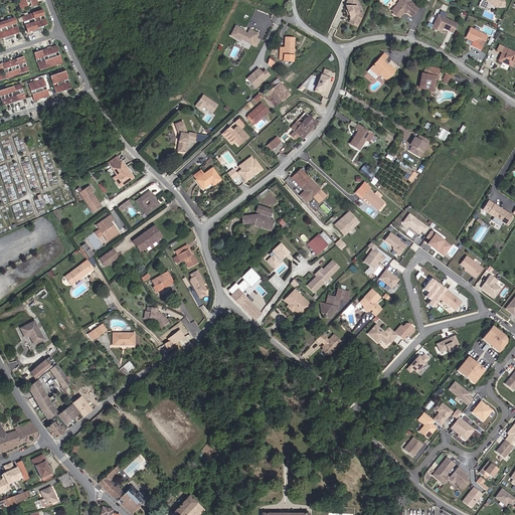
[(37,3),(36,0),(18,0),(19,1),(17,2),(20,9),(27,6),(26,2),(29,1),(30,5),(37,3)]
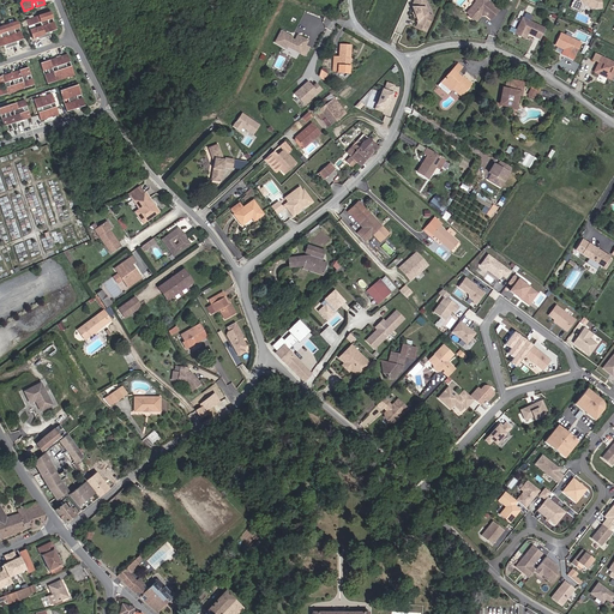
[(425,16),(427,13),(425,6),(426,1),(423,0),(413,0),(411,6),(414,11),(415,12),(416,13),(415,14),(417,20),(416,25),(426,29),(429,19),(425,18),(425,16)]
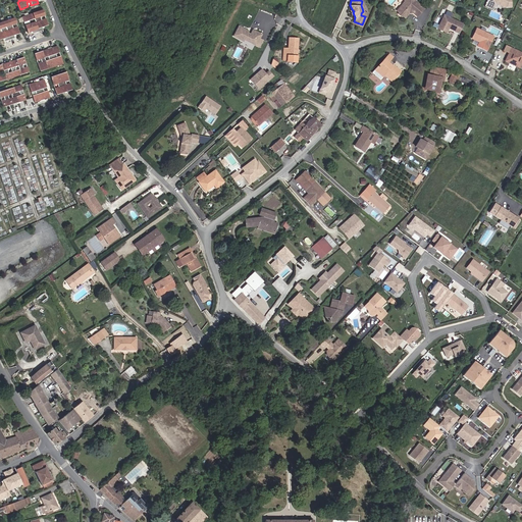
[(428,11),(422,7),(418,3),(417,0),(407,0),(407,3),(400,13),(401,14),(401,16),(404,19),(407,18),(409,20),(412,16),(412,13),(416,13),(416,15),(421,19),(428,11)]
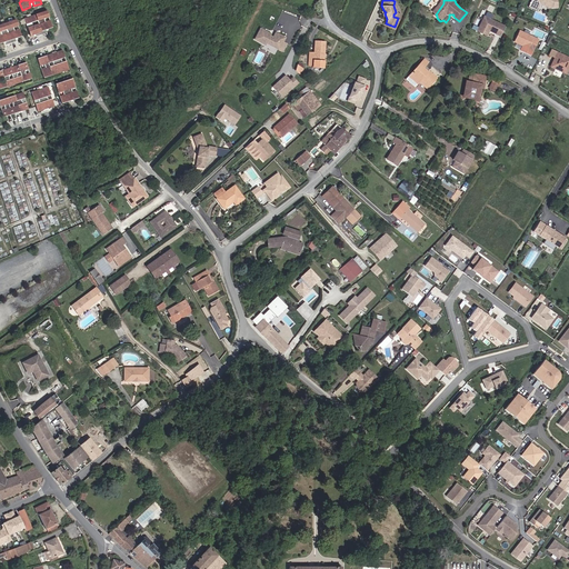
[(538,2),(533,0),(530,8),(539,11),(542,6),(550,9),(557,8),(556,0),(537,0),(539,1),(538,2)]
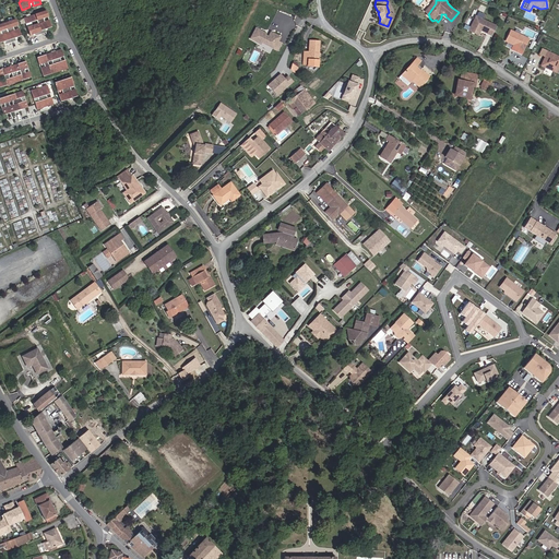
[(44,32),(49,30),(47,21),(43,22),(42,20),(46,18),(44,11),(22,19),(24,25),(28,23),(30,26),(25,28),(28,37),(34,35),(35,36),(44,33),(44,32)]
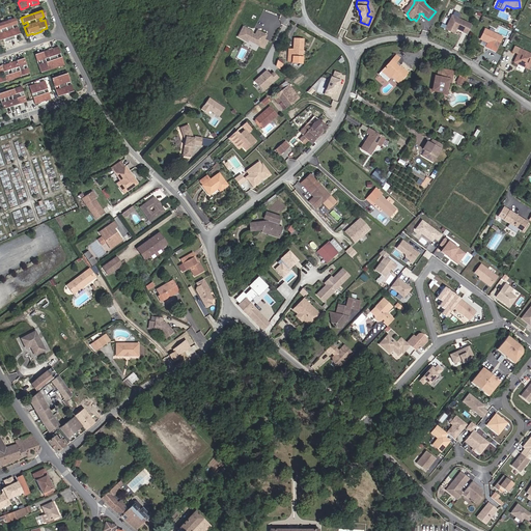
[(471,35),(475,27),(455,18),(449,32),(456,35),(458,30),(460,30),(463,30),(462,32),(471,35)]
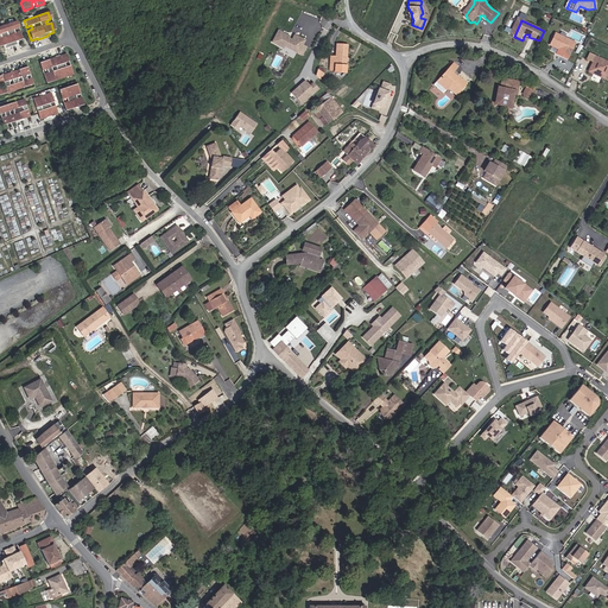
[(16,21),(0,26),(0,35),(1,38),(0,38),(0,48),(5,46),(6,49),(16,45),(14,43),(21,40),(19,32),(14,35),(13,31),(18,29),(16,21)]
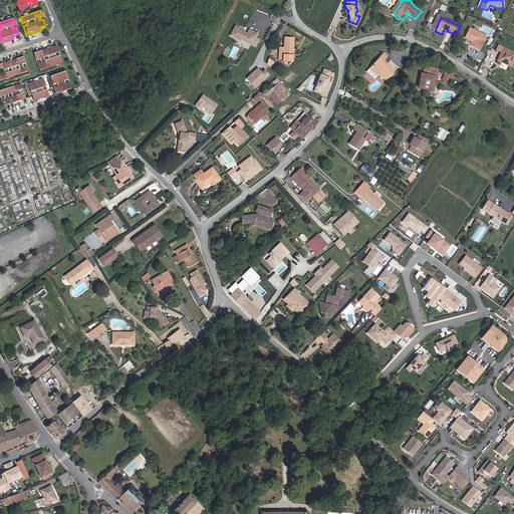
[(247,41),(256,46),(259,39),(256,37),(258,34),(249,29),(247,34),(244,32),(245,30),(236,26),(231,35),(240,40),(242,36),(246,37),(247,41)]
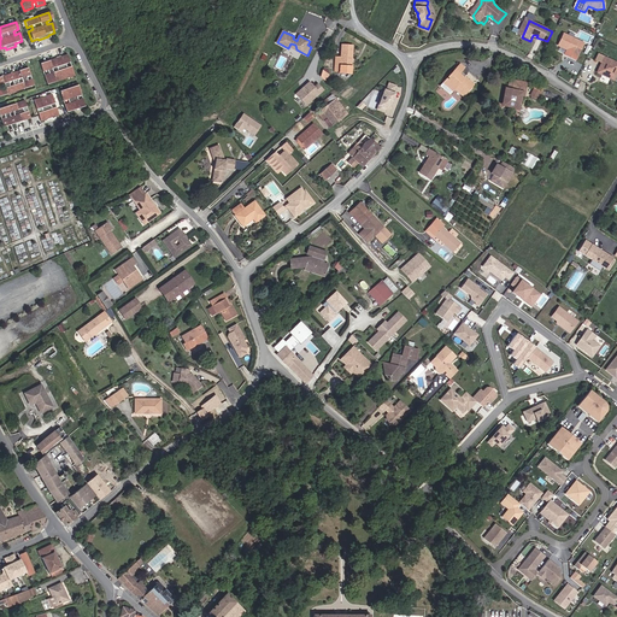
[(577,59),(585,43),(565,34),(559,45),(569,50),(566,54),(577,59)]
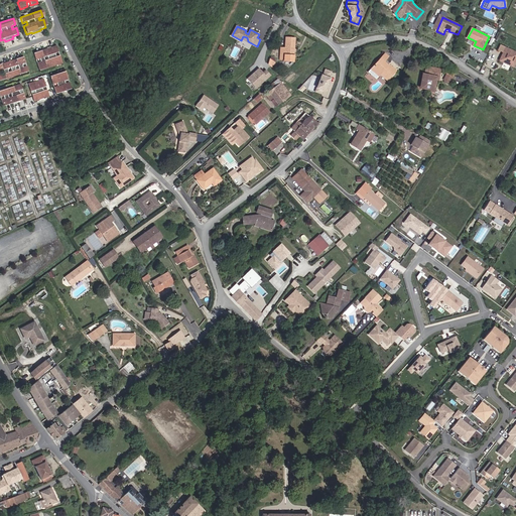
[(284,55),(294,56),(295,38),(285,37),(285,47),(280,47),(279,60),(284,60),(284,55)]
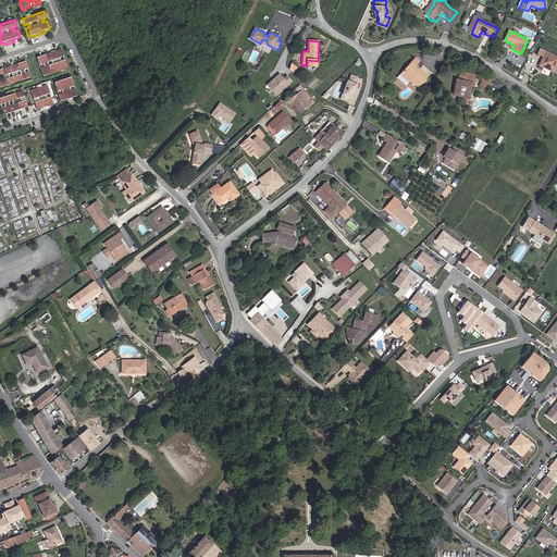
[(69,69),(65,60),(62,62),(61,59),(64,57),(62,49),(45,54),(48,63),(51,61),(52,64),(49,66),(51,74),(69,69)]
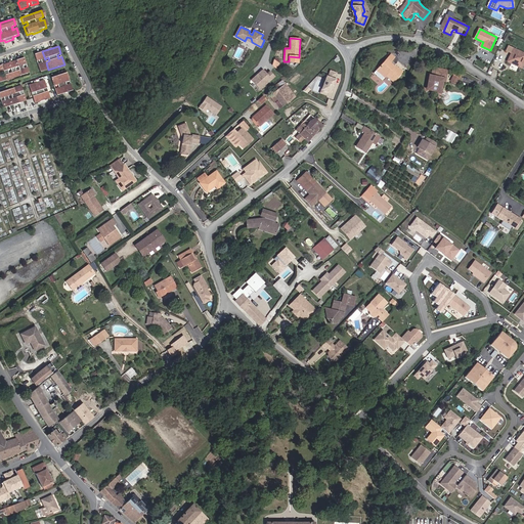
[(523,52),(515,48),(509,61),(523,69),(523,66),(523,52)]
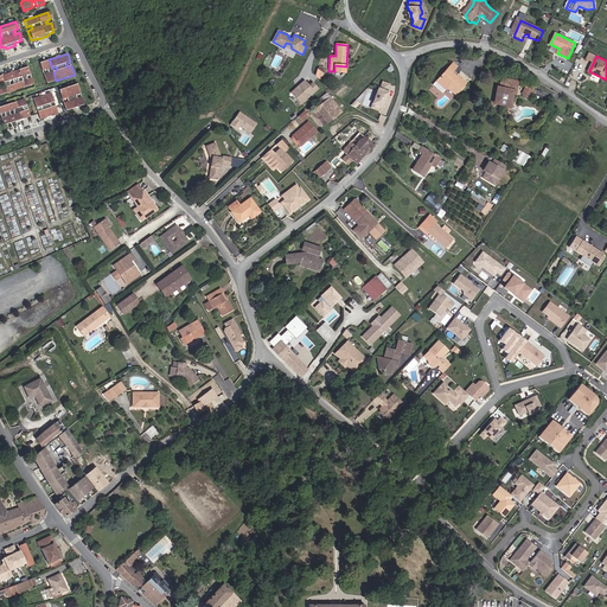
[(56,81),(53,72),(52,69),(49,59),(40,63),(43,71),(48,70),(49,74),(44,75),(48,84),(56,81)]
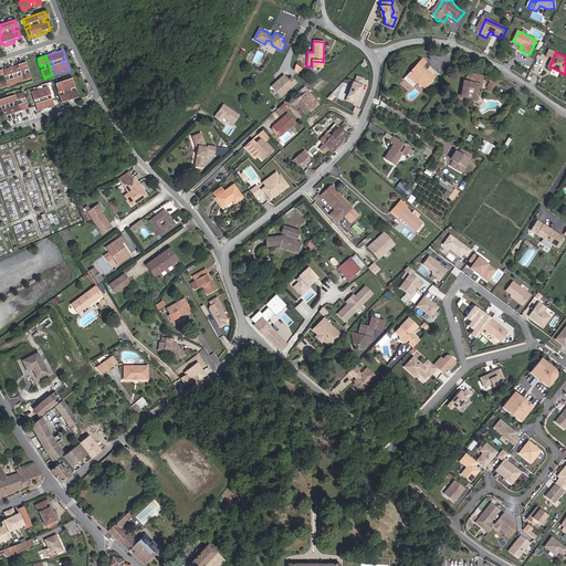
[(417,82),(426,88),(435,77),(427,72),(427,73),(421,67),(427,62),(422,59),(405,80),(412,86),(417,82)]
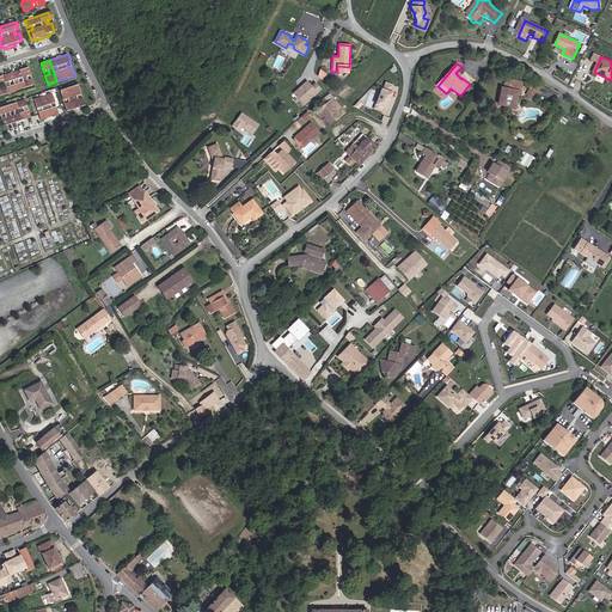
[(28,67),(19,71),(22,78),(23,81),(25,89),(34,85),(31,78),(28,79),(26,75),(30,74),(28,67)]
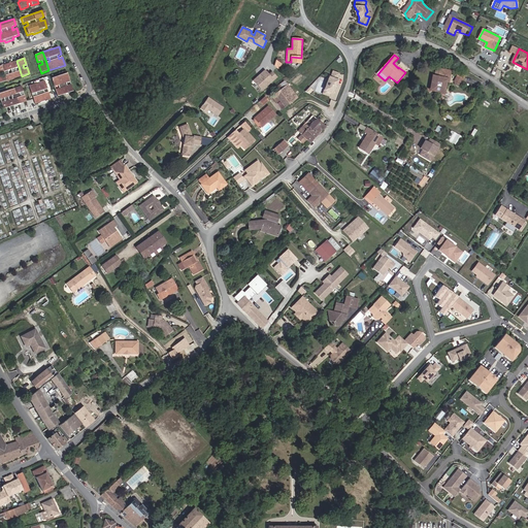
[(17,61),(8,64),(10,70),(11,72),(13,78),(22,76),(20,70),(17,71),(15,68),(19,67),(17,61)]
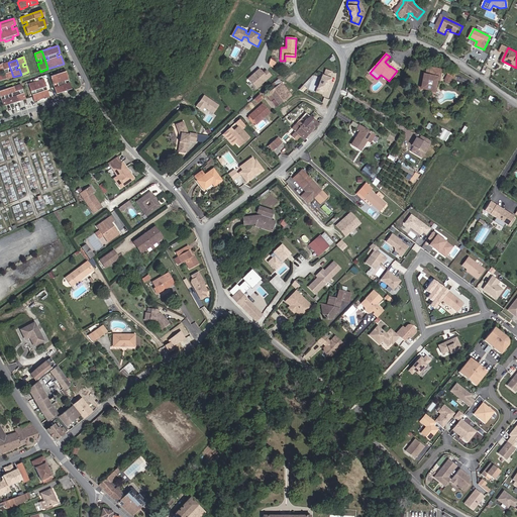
[(8,63),(0,65),(2,71),(3,74),(5,80),(13,77),(11,71),(8,72),(7,70),(10,69),(8,63)]
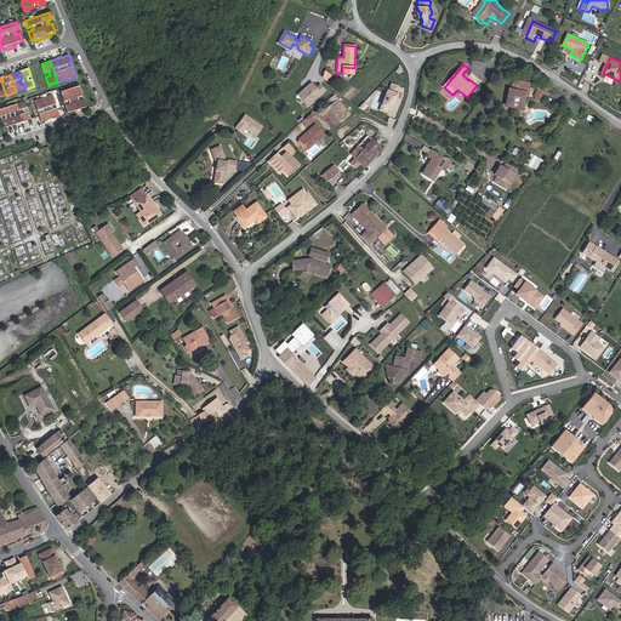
[(525,106),(524,104),(528,84),(517,81),(516,91),(508,90),(505,107),(517,108),(517,110),(524,112),(525,106)]
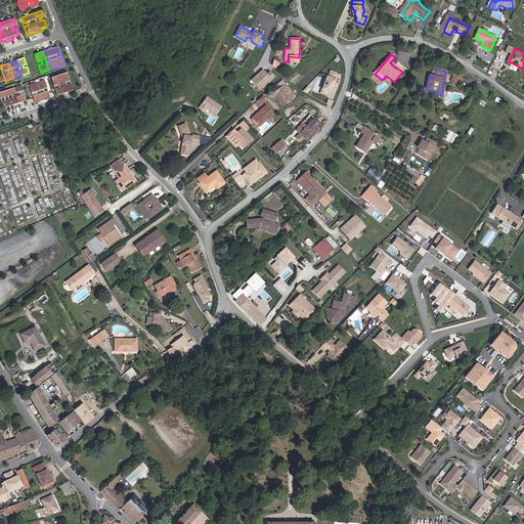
[(266,75),(262,70),(254,78),(253,82),(260,90),(274,77),(269,72),(266,75)]
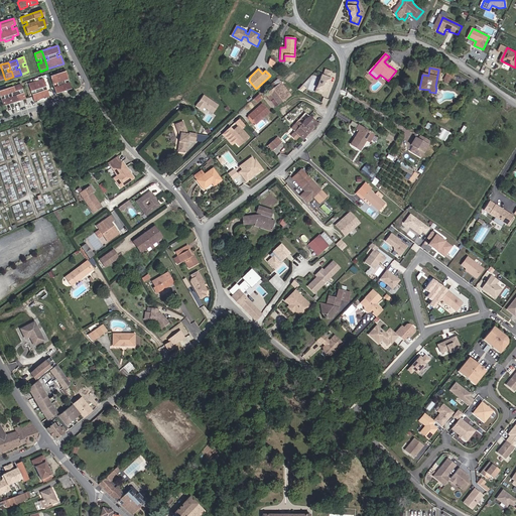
[(332,72),(325,70),(323,75),(321,75),(315,92),(321,94),(324,91),(326,93),(332,79),(330,78),(332,72)]
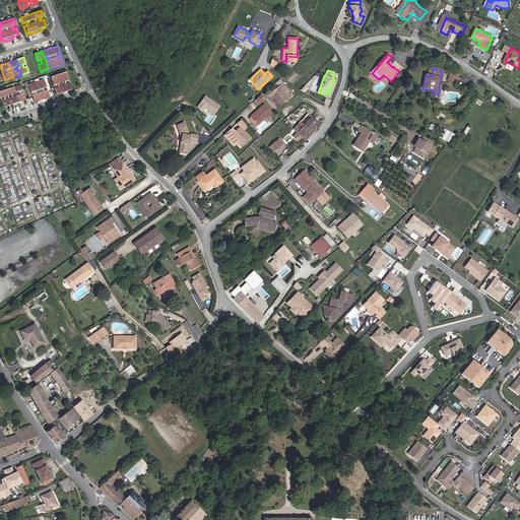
[(72,90),(70,83),(67,84),(66,81),(69,80),(66,72),(51,77),(54,85),(57,84),(58,87),(55,88),(57,95),(72,90)]
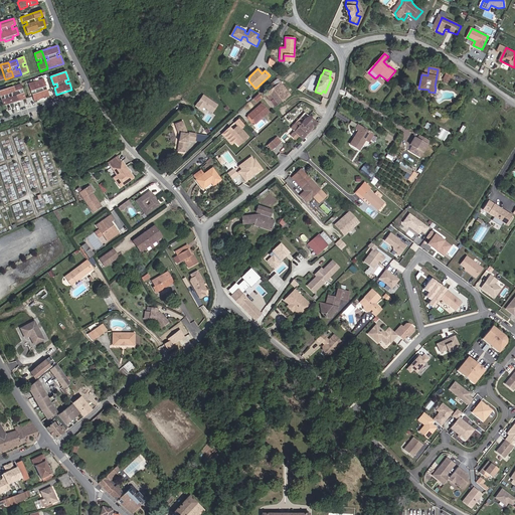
[(443,81),(447,84),(452,74),(448,72),(443,81)]
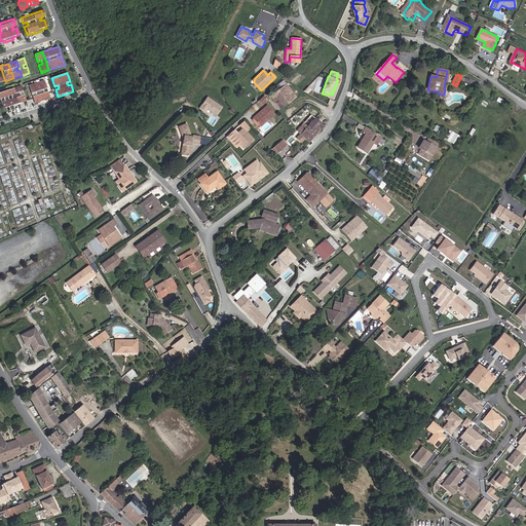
[(50,99),(48,91),(44,94),(43,90),(47,88),(44,80),(29,85),(32,95),(35,92),(36,96),(33,98),(35,104),(50,99)]
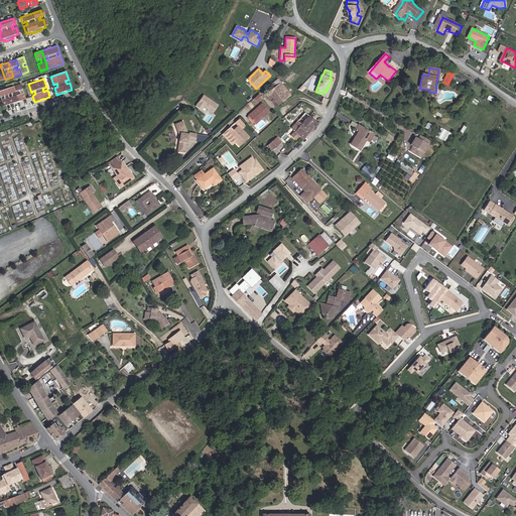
[(283,102),(291,96),(279,82),(272,88),(283,102)]
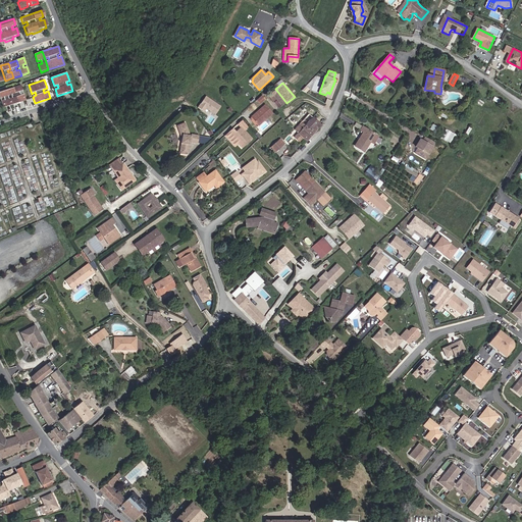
[(8,99),(10,105),(25,100),(20,85),(5,90),(7,96),(10,95),(11,98),(8,99)]
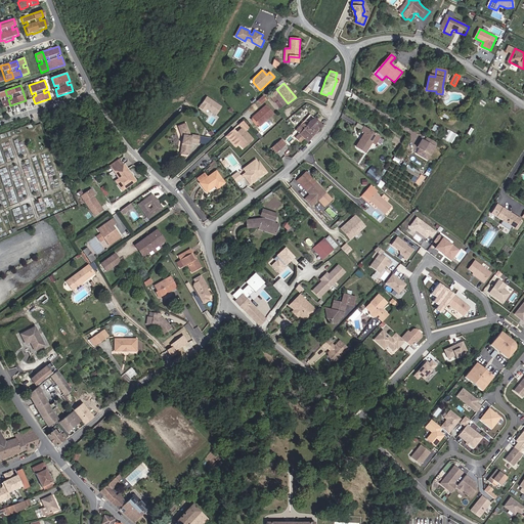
[(280,110),(288,103),(276,89),(271,93),(276,100),(274,102),(280,110)]
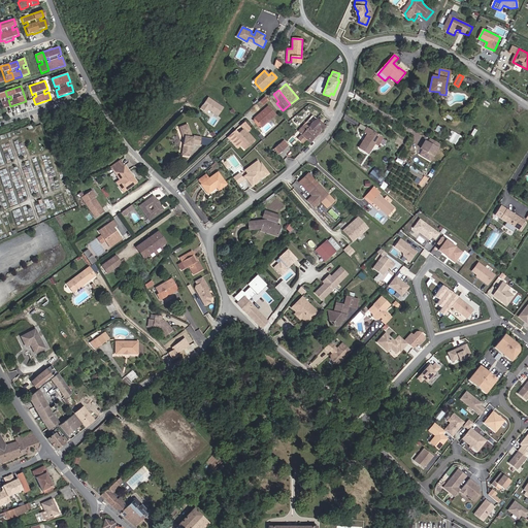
[(1,103),(3,109),(10,106),(8,100),(7,97),(5,91),(0,92),(0,98),(2,98),(4,102),(1,103)]
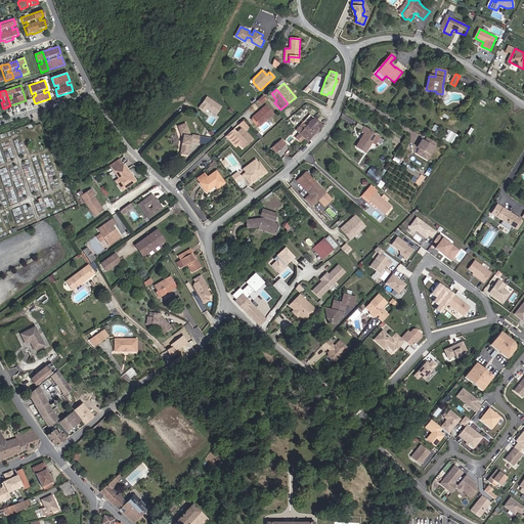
[(276,100),(271,93),(268,95),(274,102),(276,100)]
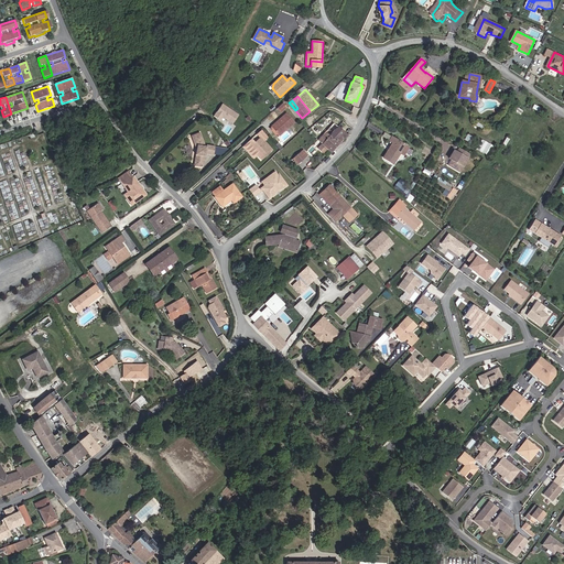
[(275,109),(280,114),(286,107),(283,102),(275,109)]
